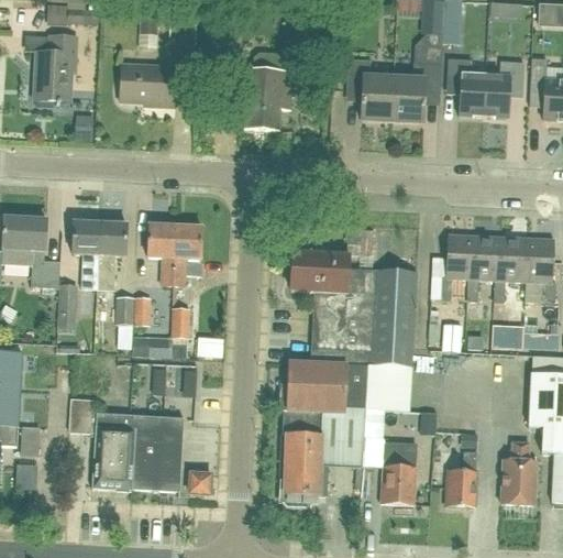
[(412,77),(393,76),(392,120),(422,121),(423,93),(439,93),(441,44),(442,21),(443,21),(443,0),(420,0),(419,32),(423,33),(414,43),(412,77)]
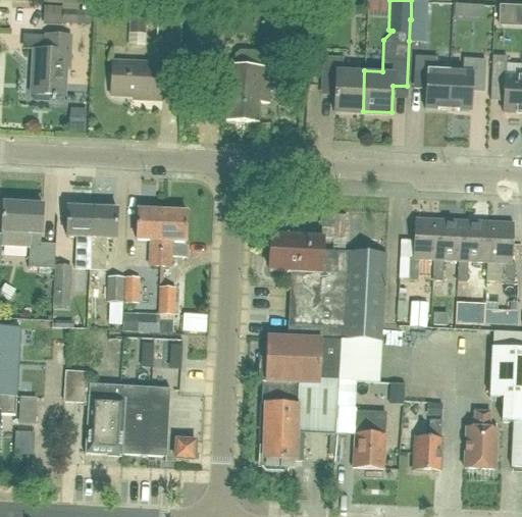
[(89,21),(89,9),(62,7),(62,4),(43,3),(42,21),(61,22),(62,20),(89,21)]
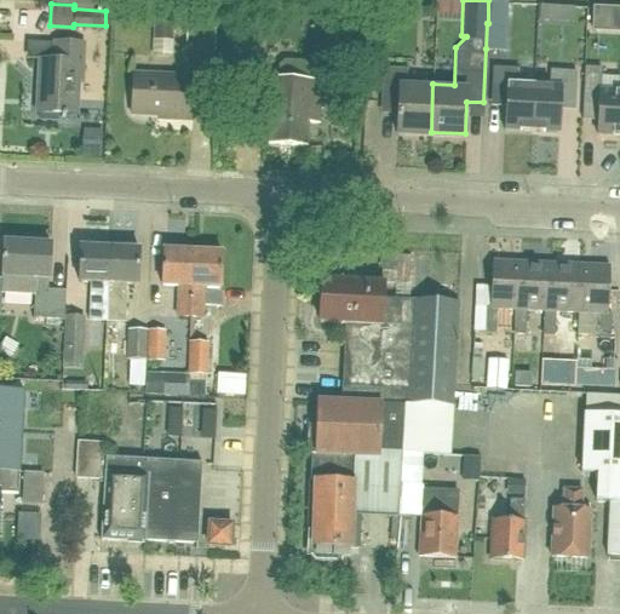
[(585,4),(585,24),(610,24),(612,5),(585,4)]
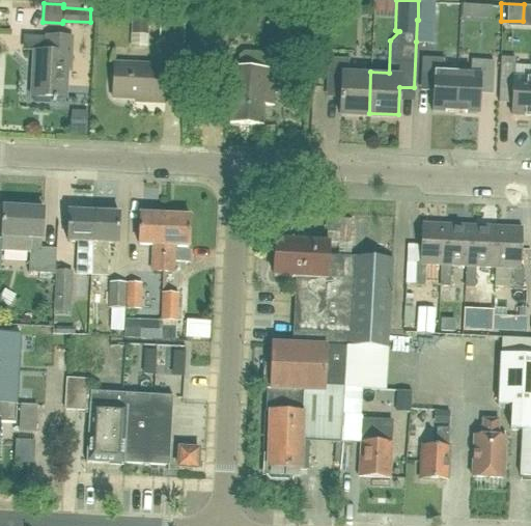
[(131,10),(130,31),(147,31),(147,11),(131,10)]
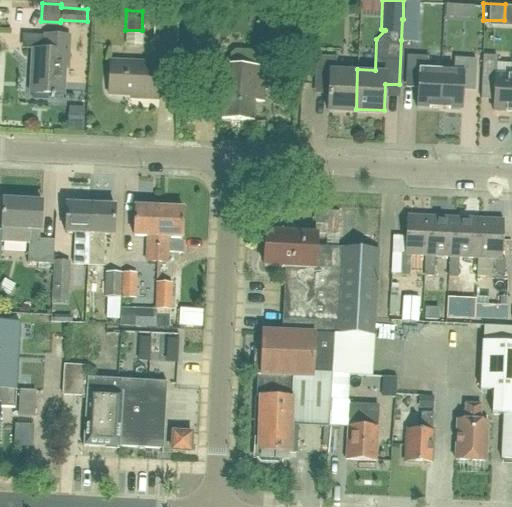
[(182,29),(180,61),(204,63),(206,30),(182,29)]
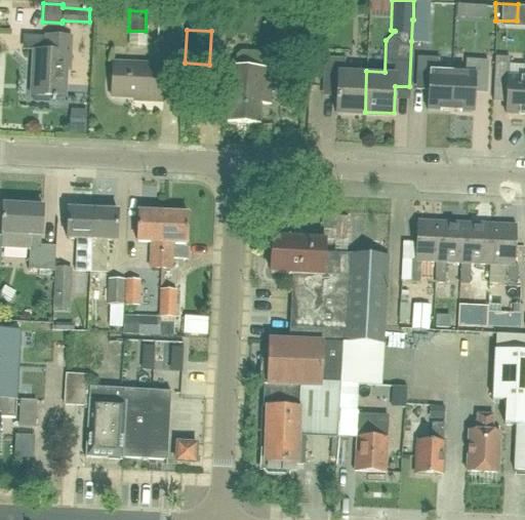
[(48,92),(63,93),(65,93),(66,64),(70,64),(71,33),(46,31),(45,47),(34,46),(31,92),(35,92),(34,97),(48,98),(48,92)]
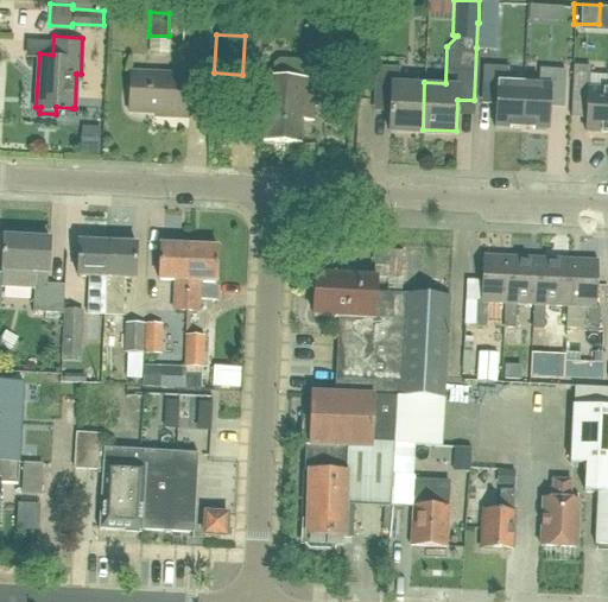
[(153,52),(173,54),(175,38),(154,37),(153,52)]
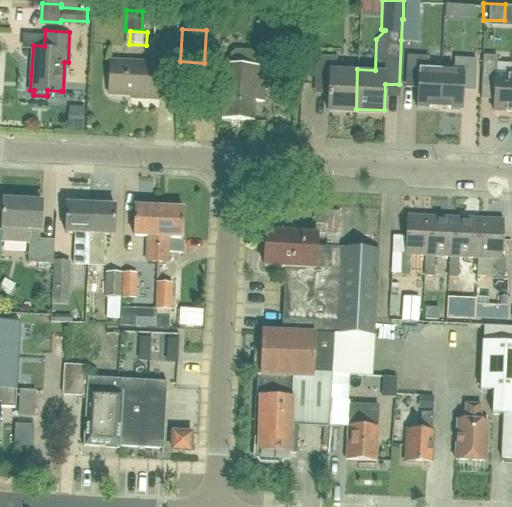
[(159,82),(175,82),(177,48),(161,48),(160,60),(110,57),(109,91),(141,92),(141,94),(159,95),(159,82)]
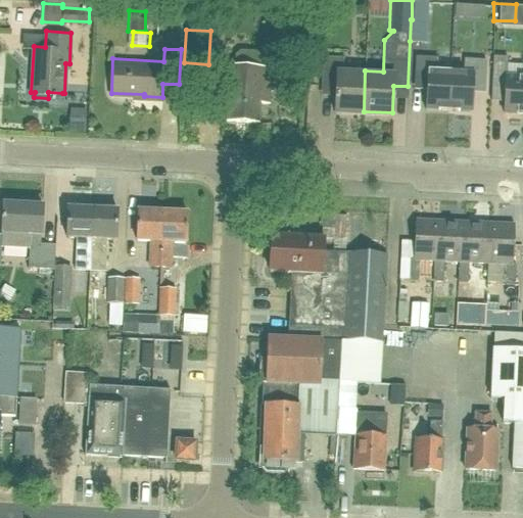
[(448,107),(450,67),(437,67),(438,54),(415,53),(414,78),(427,78),(425,106),(448,107)]
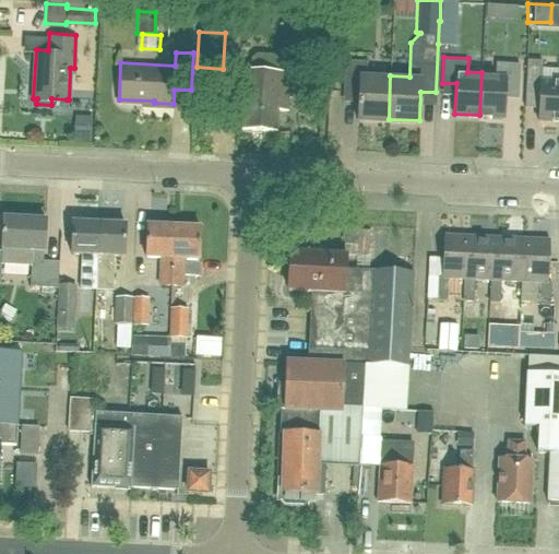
[(538,117),(558,118),(558,78),(542,78),(543,57),(527,57),(525,105),(526,105),(527,90),(539,91),(538,117)]
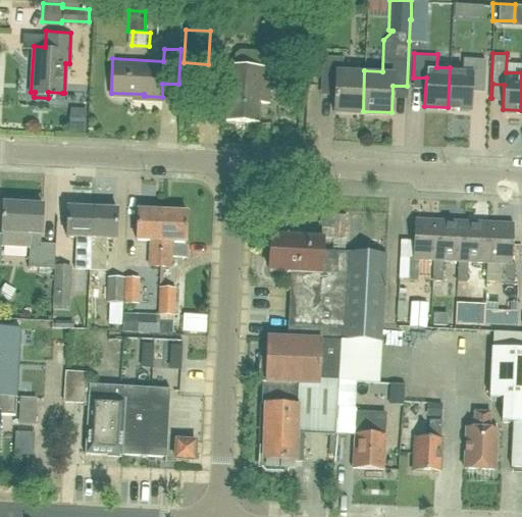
[(343,55),(321,54),(320,83),(335,84),(334,110),(363,111),(364,70),(342,69),(343,55)]
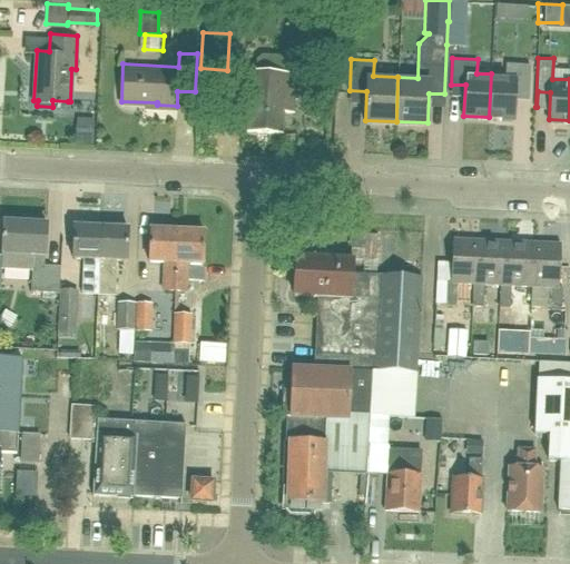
[(491,73),(489,117),(514,118),(516,88),(529,89),(530,62),(505,60),(504,75),(491,73)]
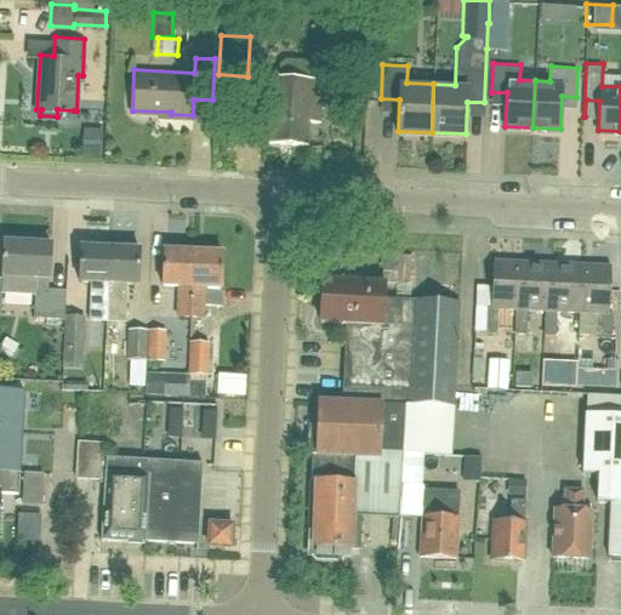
[(269,140),(307,142),(308,119),(320,120),(323,77),(261,73),(260,92),(262,92),(261,117),(271,117),(269,140)]
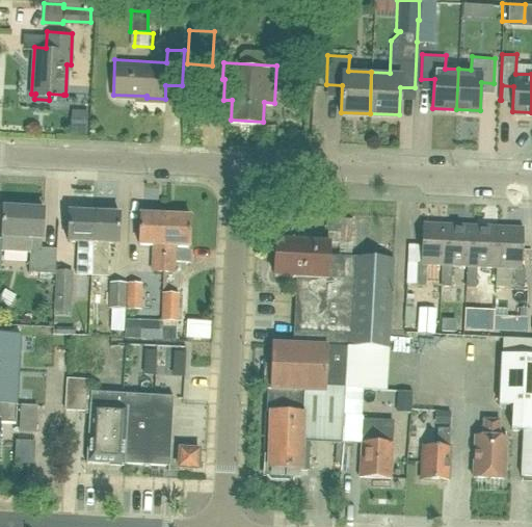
[(20,87),(26,67),(16,63),(10,84),(20,87)]
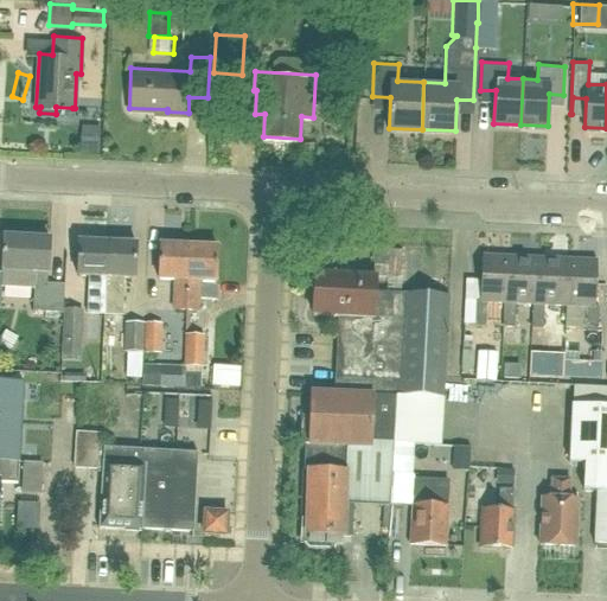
[(103,155),(104,133),(83,132),(83,155),(103,155)]
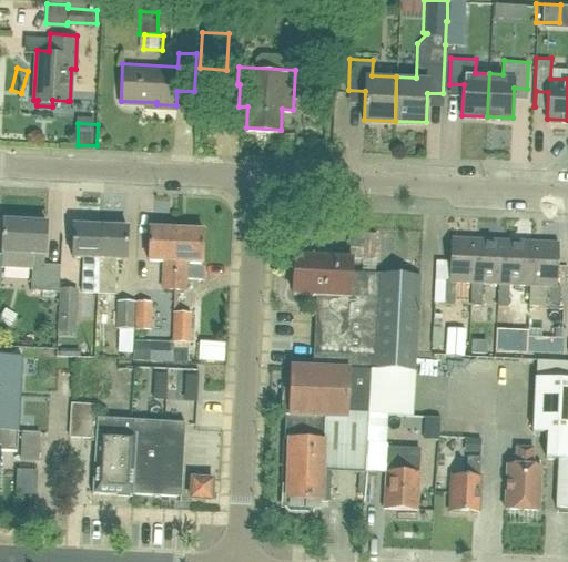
[(43,252),(44,252),(47,221),(3,217),(1,251),(0,249),(0,265),(0,264),(32,266),(31,288),(59,289),(60,264),(43,263),(43,252)]
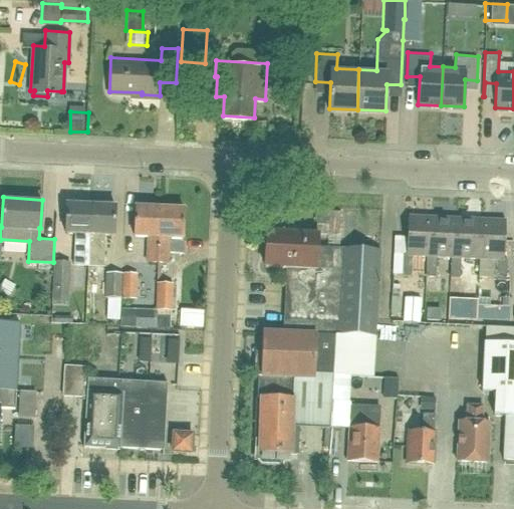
[(73,262),(88,263),(90,202),(66,201),(65,230),(74,231),(73,262)]
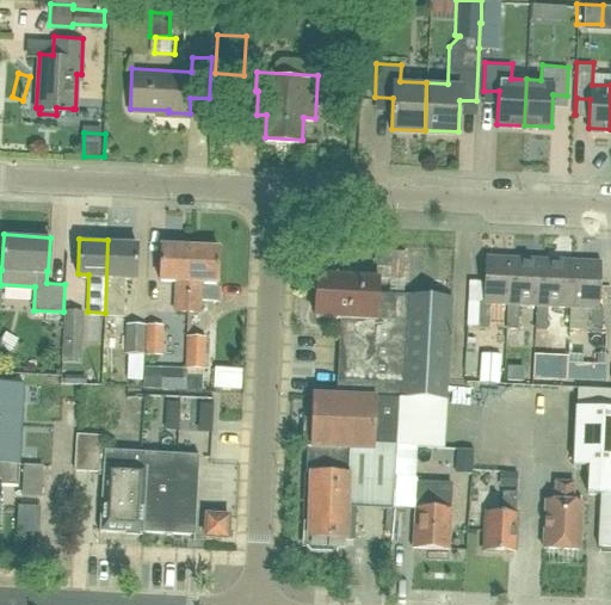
[(136,276),(137,241),(107,240),(105,313),(122,313),(124,276),(136,276)]
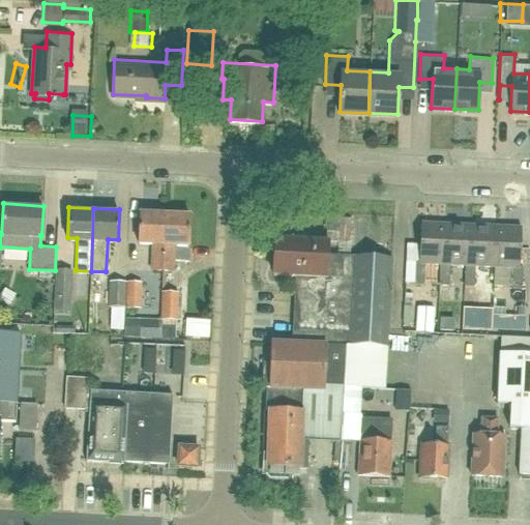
[(151,267),(163,267),(165,211),(140,209),(138,240),(152,241),(151,267)]
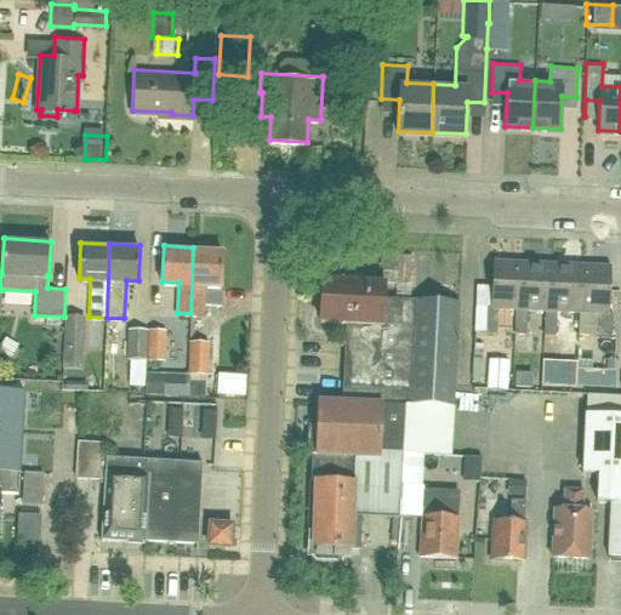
[(223,249),(193,248),(191,313),(203,314),(205,284),(221,284),(223,249)]
